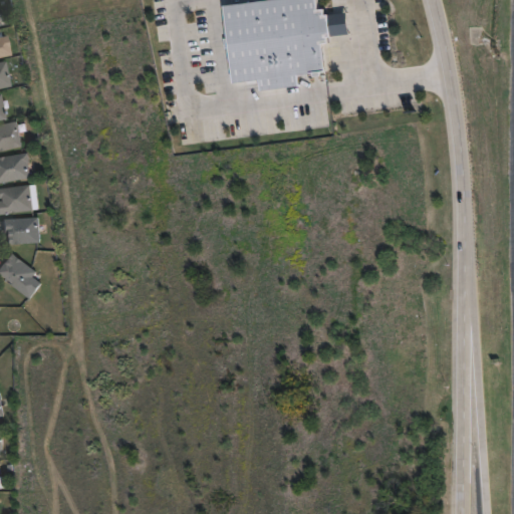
[(263,0),(314,0),(316,9),(321,9),(321,14),(326,14),(326,16),(344,14),(346,31),(328,33),(328,35),(324,36),(325,42),(320,42),(324,70),(293,74),(295,85),(258,90),(257,78),(231,82),(222,5),(263,0)]
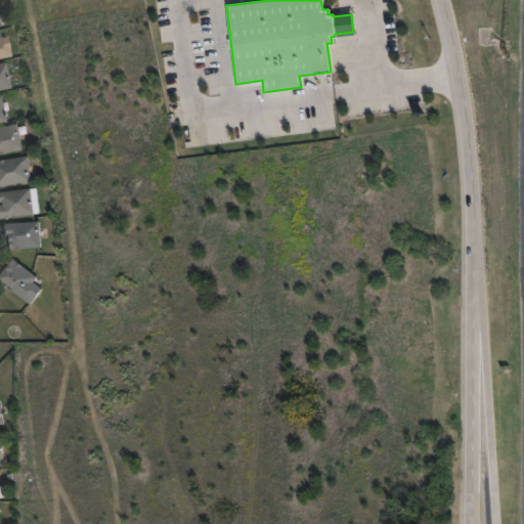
[(0,37),(7,36),(12,56),(0,58),(0,37)]
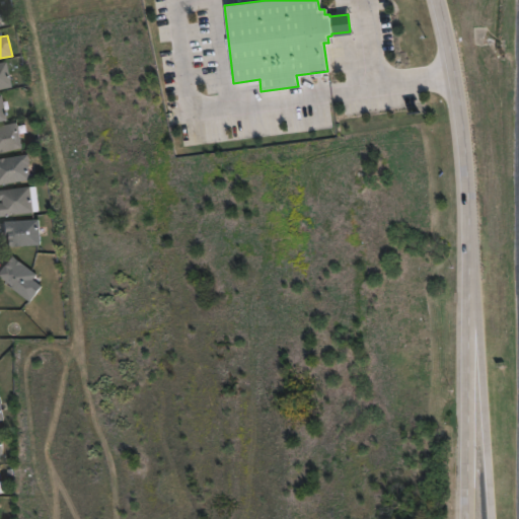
[(0,63),(6,62),(11,87),(0,89),(0,63)]
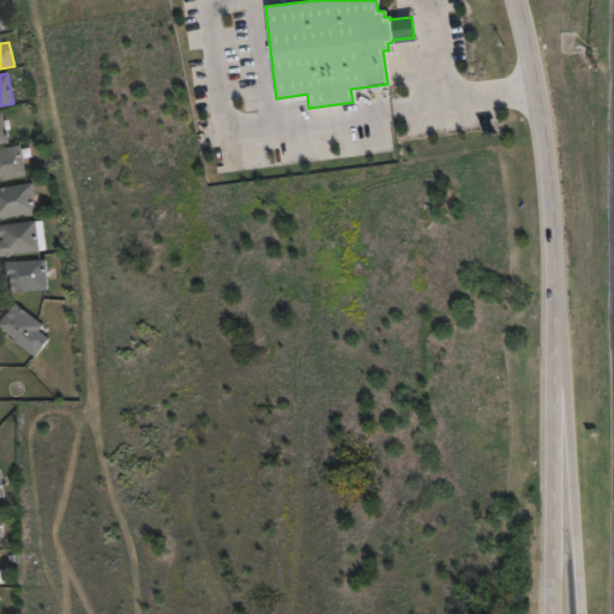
[(0,149),(22,144),(28,175),(0,181),(0,149)]
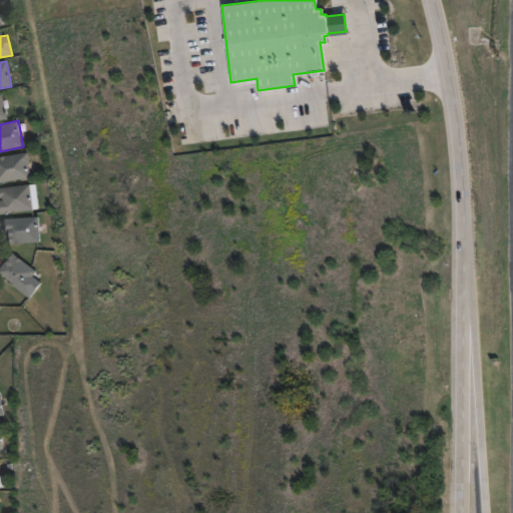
[(29,162),(30,167),(31,167),(33,177),(0,182),(0,156),(29,152),(30,162),(29,162)]
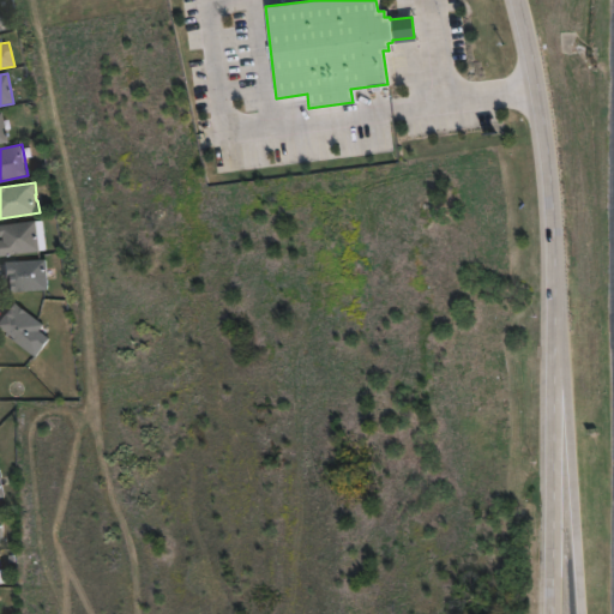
[(0,224),(37,221),(41,252),(0,257),(0,240),(2,240),(2,236),(0,236),(0,224)]
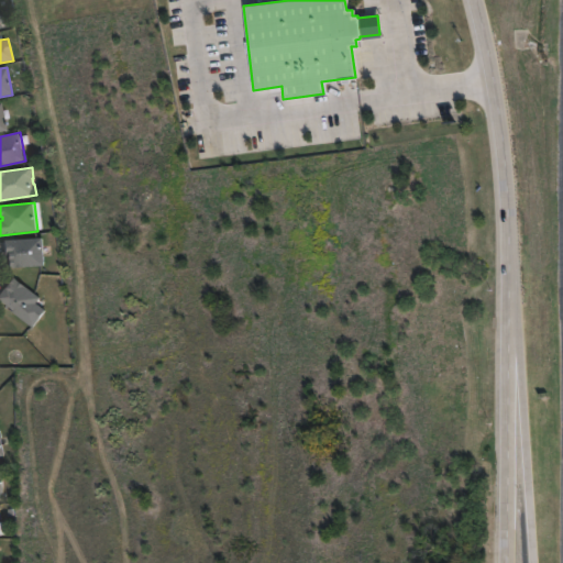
[(44,238),(46,265),(10,268),(9,253),(6,253),(4,240),(44,238)]
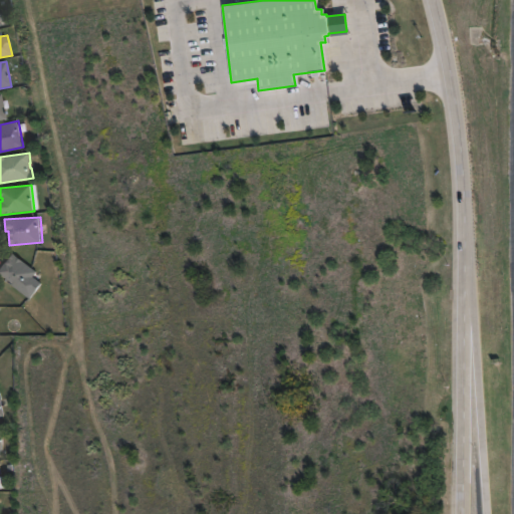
[(42,282),(31,297),(0,274),(0,268),(12,252),(38,272),(35,276),(42,282)]
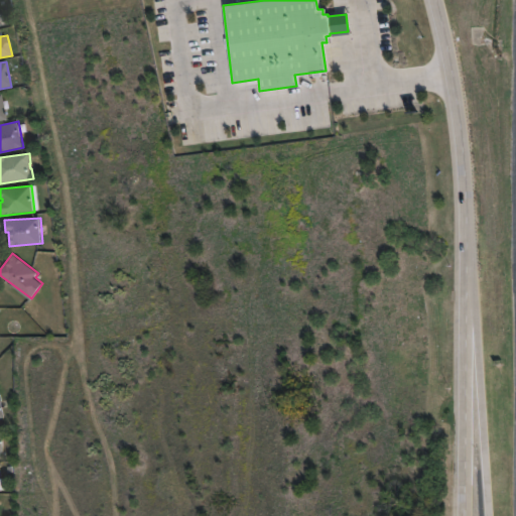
All buildings are outlined.
